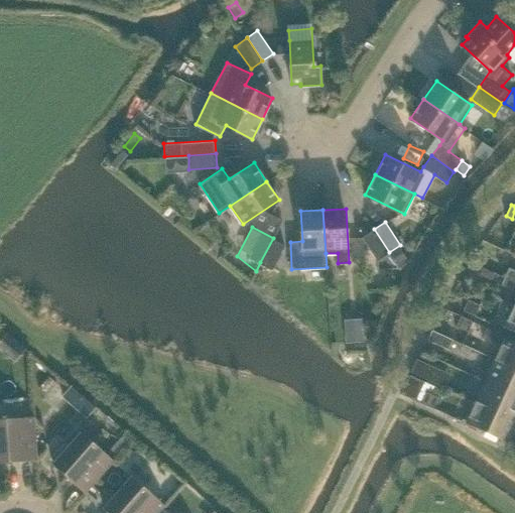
[(363,236),(378,259),(378,268),(397,267),(388,253),(389,252),(374,229),(363,236)]
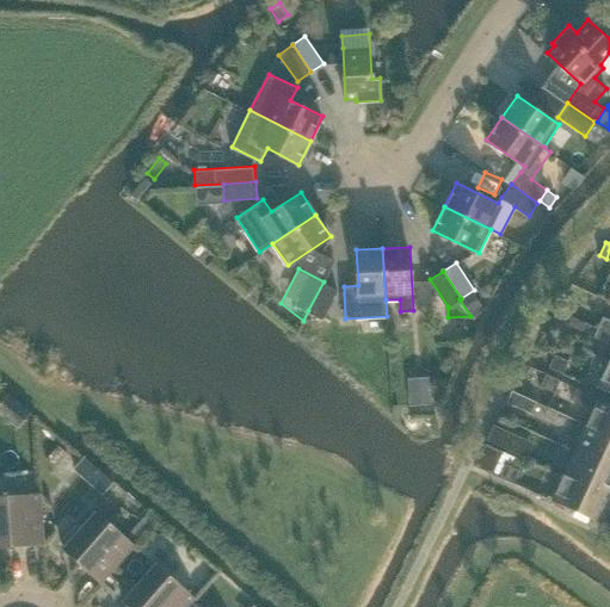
[(338,290),(324,282),(308,310),(322,317),(338,290)]
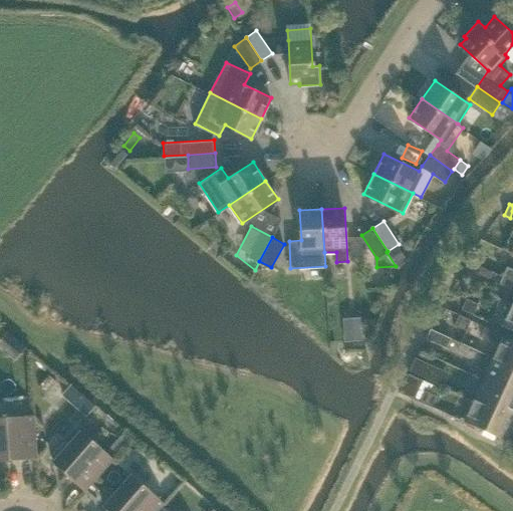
[(399,244),(388,251),(397,266),(409,259),(399,244)]
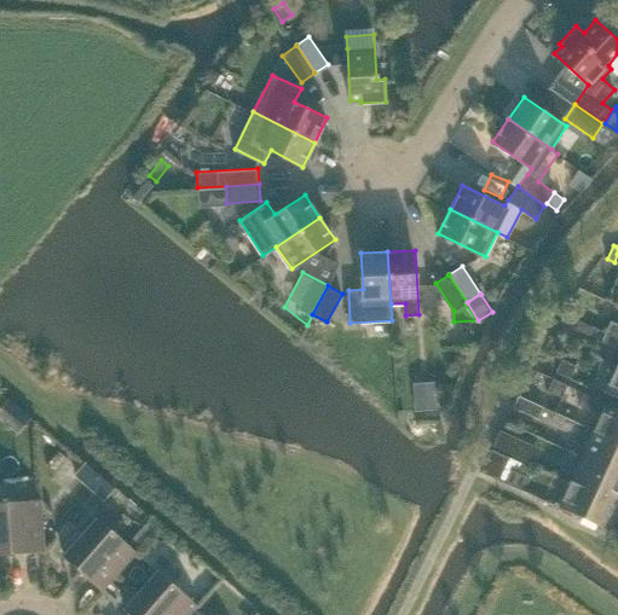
[(617,321),(611,319),(606,330),(617,335),(617,321)]
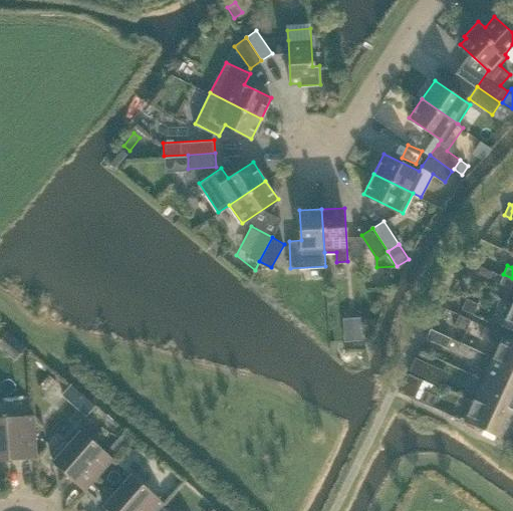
[(512,278),(503,274),(500,282),(511,287),(512,283),(512,278)]
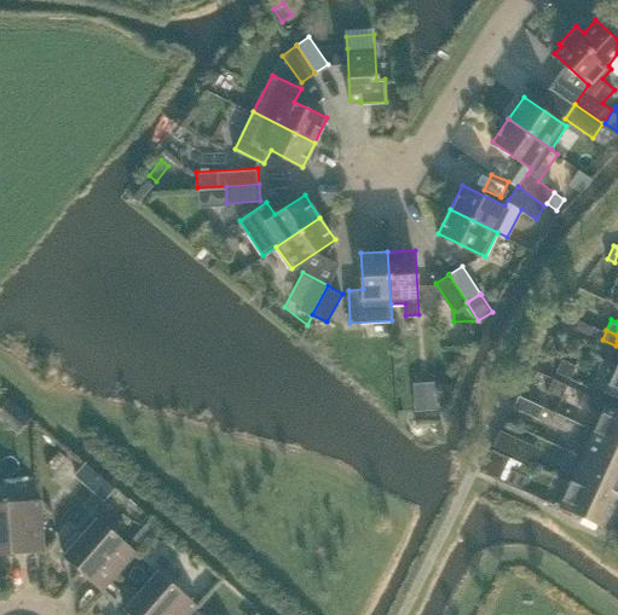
[(556,371),(564,375),(570,361),(562,358),(556,371)]
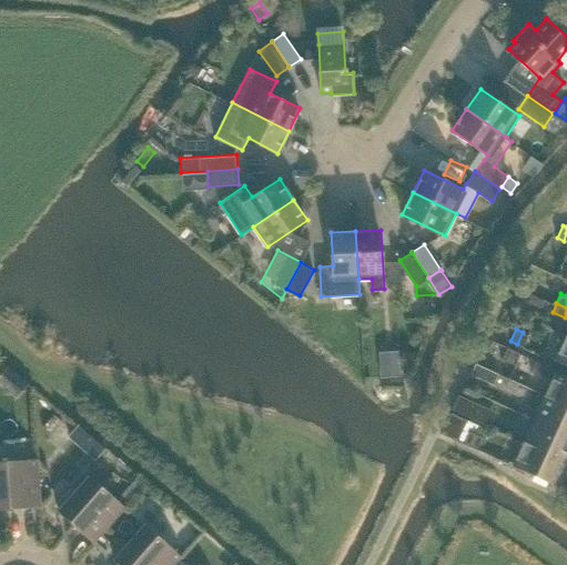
[(517,344),(524,346),(529,334),(523,332),(517,344)]
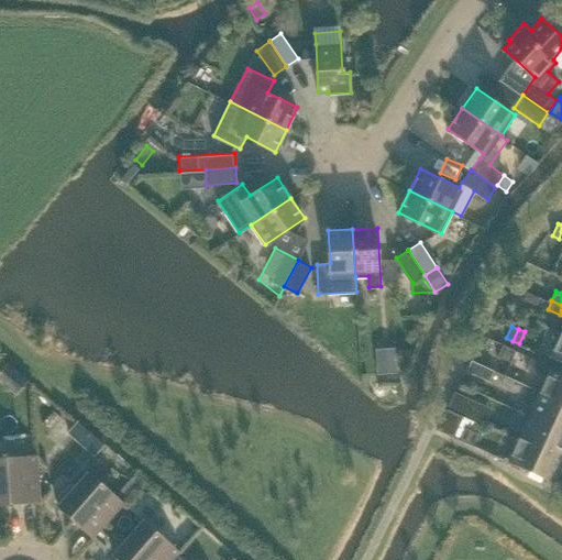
[(561,332),(550,355),(561,361),(561,332)]
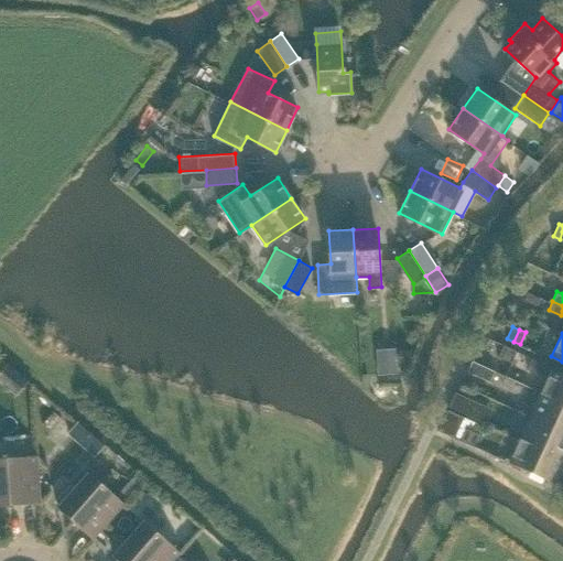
[(499,356),(505,359),(510,347),(504,344),(499,356)]
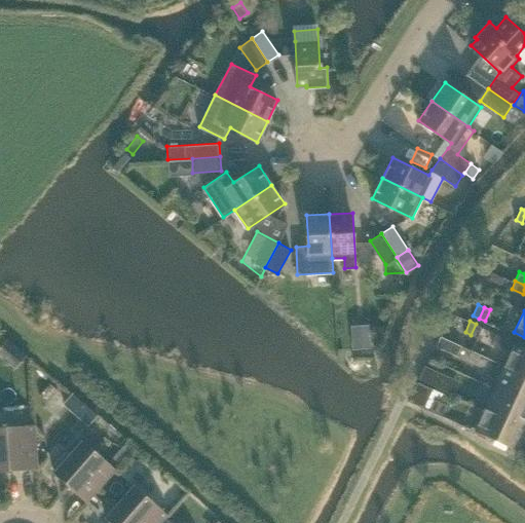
[(352,349),(372,347),(370,324),(350,325),(352,349)]
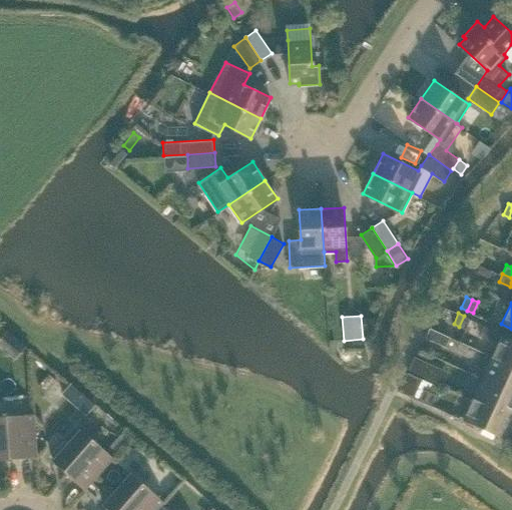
[(470,318),(464,316),(459,327),(465,329),(470,318)]
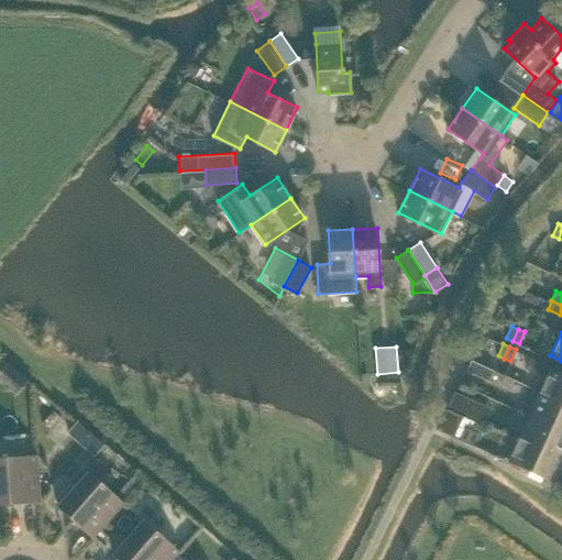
[(489,381),(494,370),(472,359),(466,370),(489,381)]
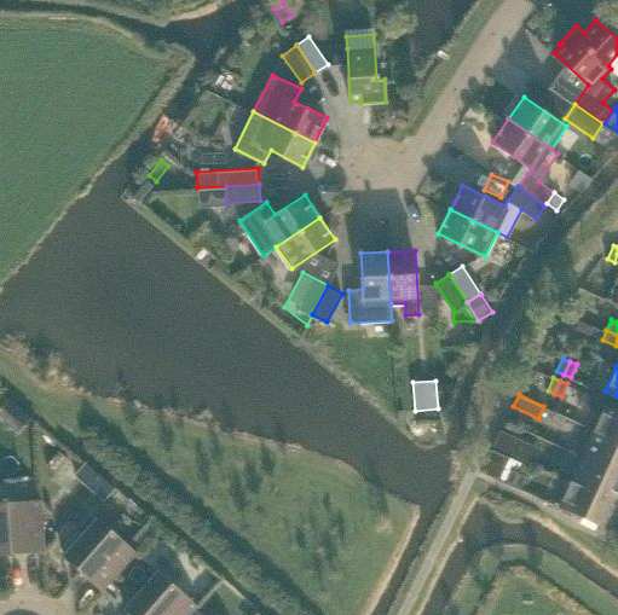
[(617,408),(606,404),(594,429),(617,440),(617,408)]
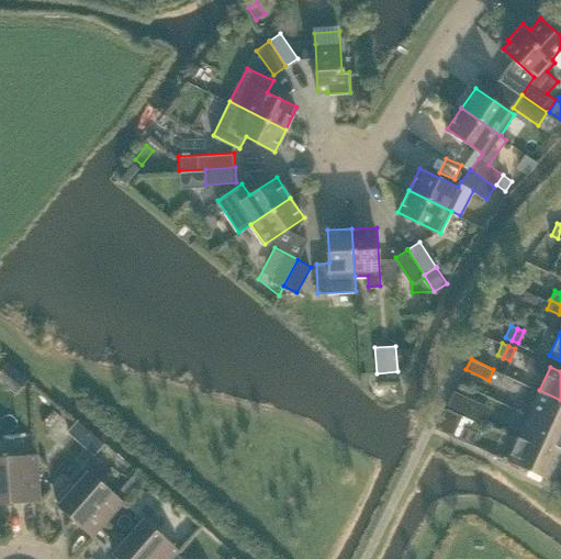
[(15,390),(25,378),(13,368),(3,380),(15,390)]
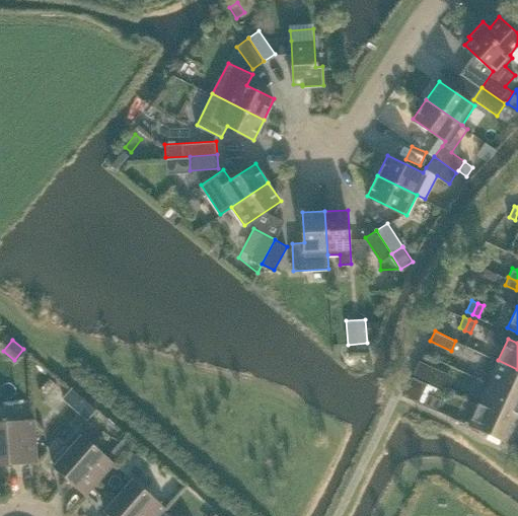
[(517,369),(498,360),(488,381),(517,395),(517,369)]
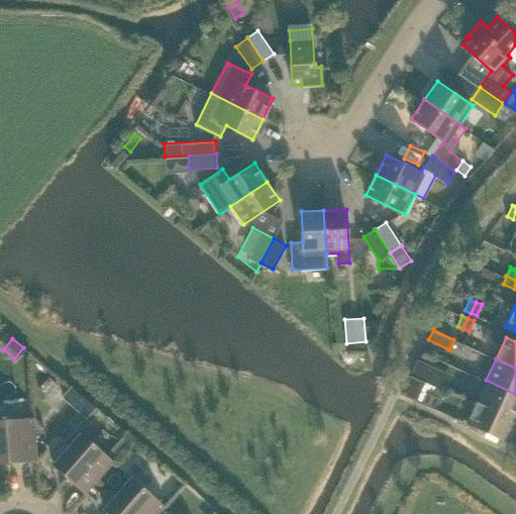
[(433,371),(416,363),(411,373),(429,381),(433,371)]
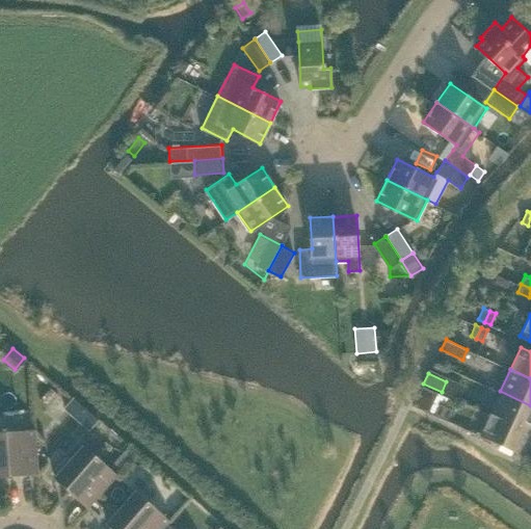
[(415,404),(431,412),(439,392),(422,386),(415,404)]
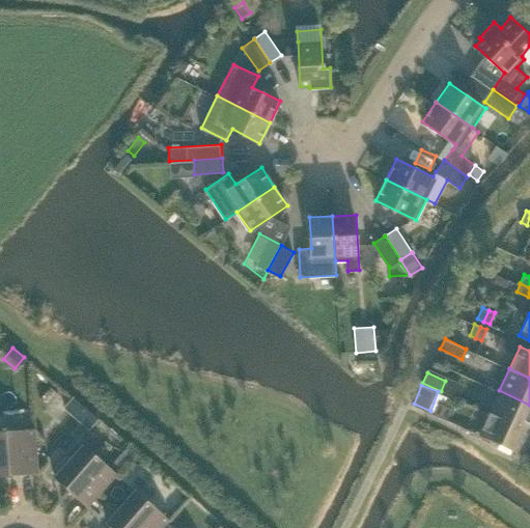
[(529,405),(499,390),(490,412),(529,431),(529,405)]
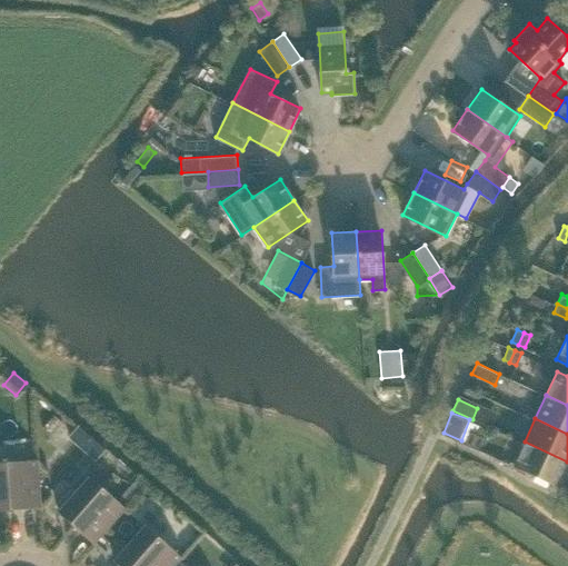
[(461,440),(479,448),(487,427),(469,419),(461,440)]
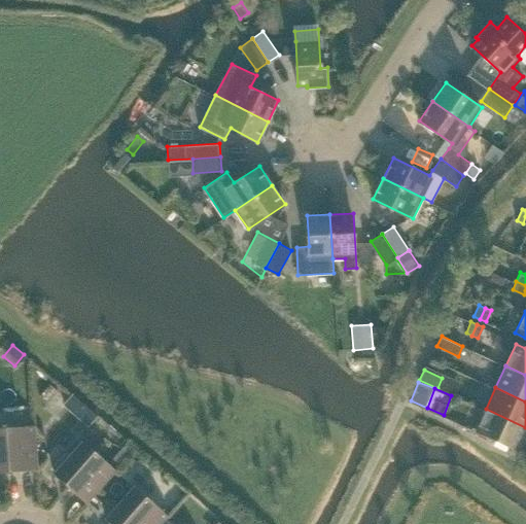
[(79,392),(69,405),(95,427),(105,415),(79,392)]
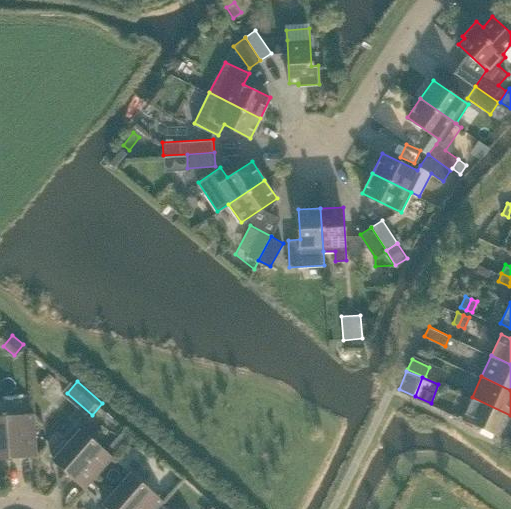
[(510,415),(472,397),(462,419),(503,437),(510,420),(510,415)]
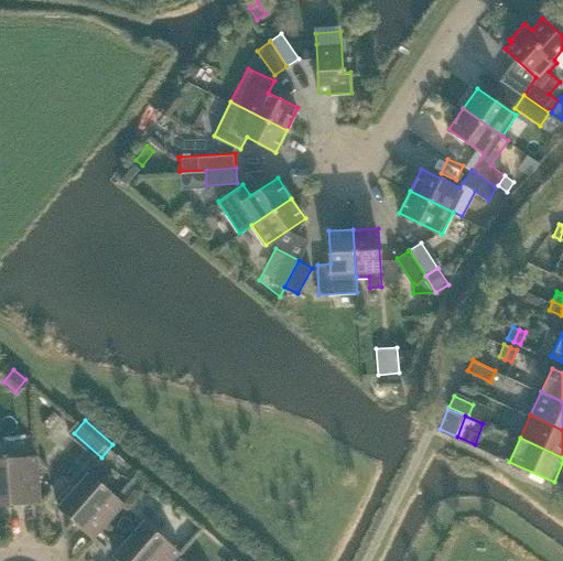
[(0,457),(0,504),(41,502),(38,455),(0,457)]
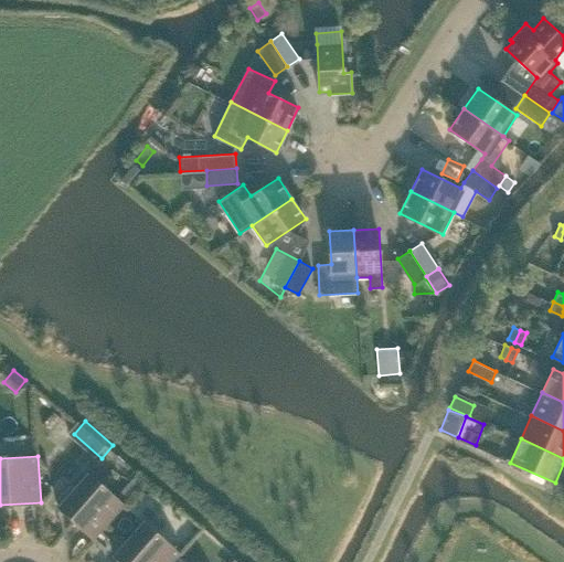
[(61,505),(59,507),(94,538),(125,504),(88,473),(75,488),(71,485),(56,500),(61,505)]
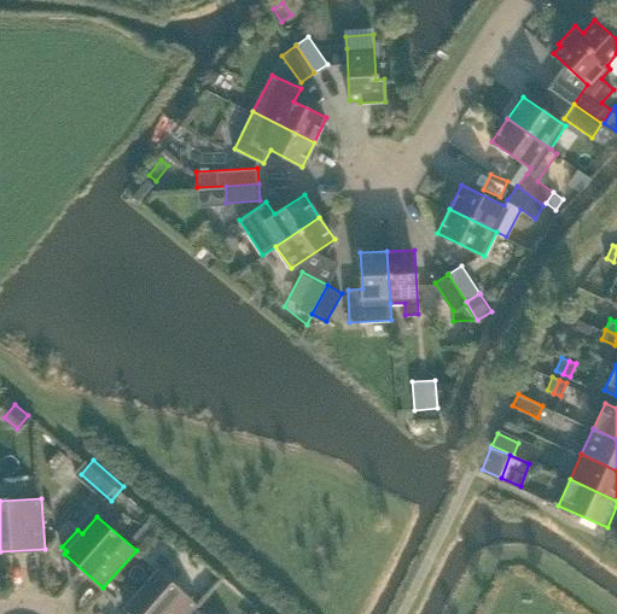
[(141,544),(158,525),(149,516),(132,536),(141,544)]
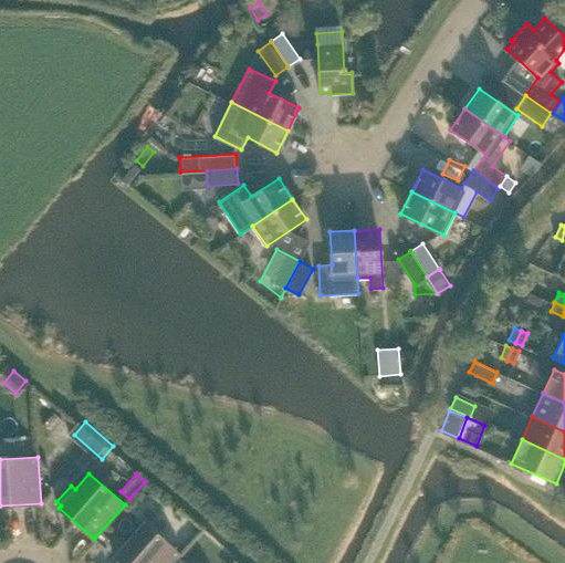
[(145,522),(114,556),(121,562),(171,562),(178,555),(180,553),(145,522)]
